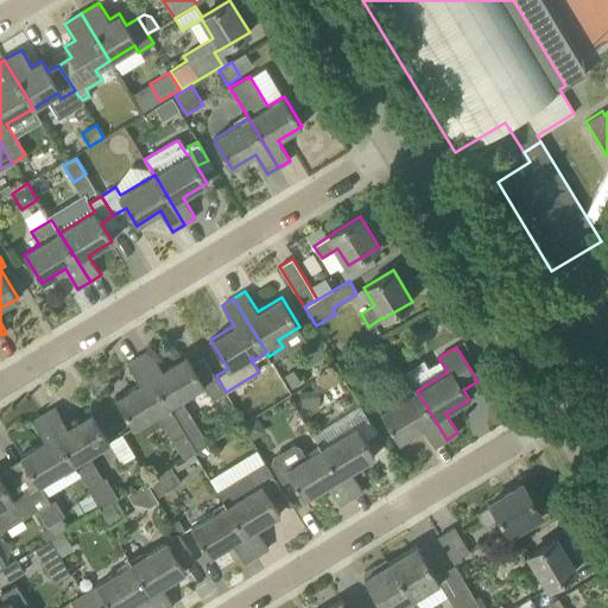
[(139,356),(169,405),(181,398),(203,385),(213,399),(226,392),(216,375),(203,384),(187,355),(163,369),(150,349),(139,356)]
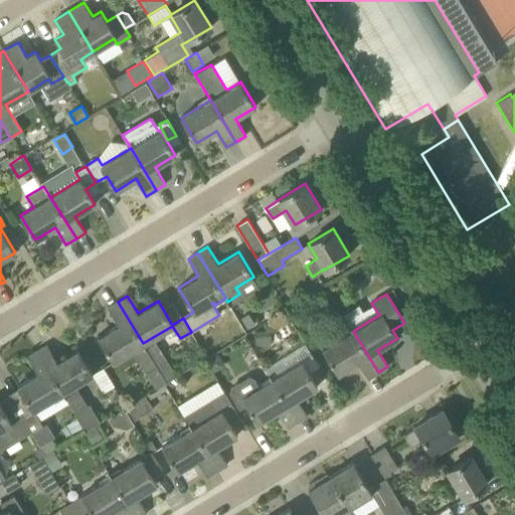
[(113,362),(133,350),(143,343),(118,302),(108,308),(118,325),(98,337),(113,362)]
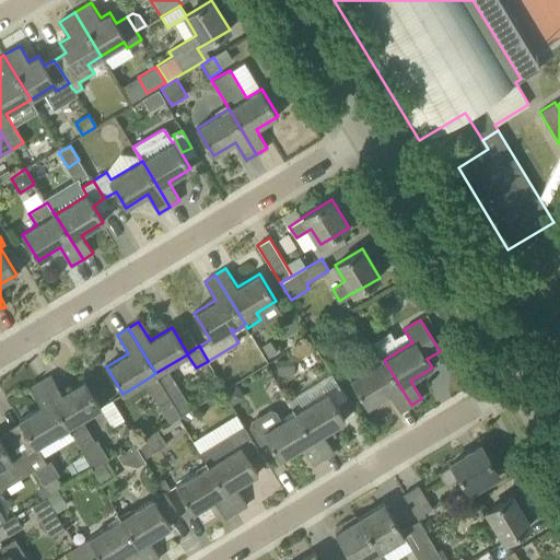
[(293,359),(277,360),(278,374),(294,373),(293,359)]
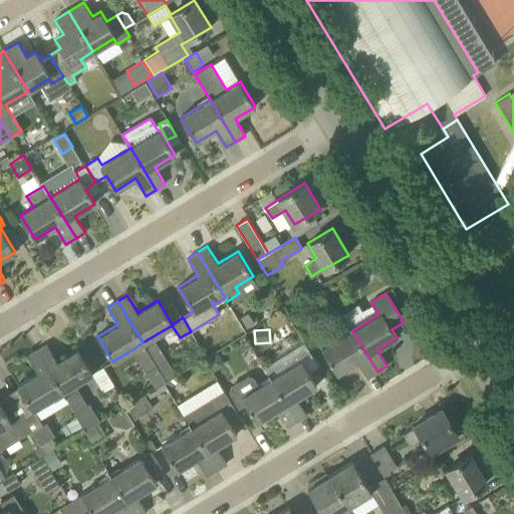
[(377,371),(352,330),(322,347),(337,371),(356,360),(367,377),(377,371)]
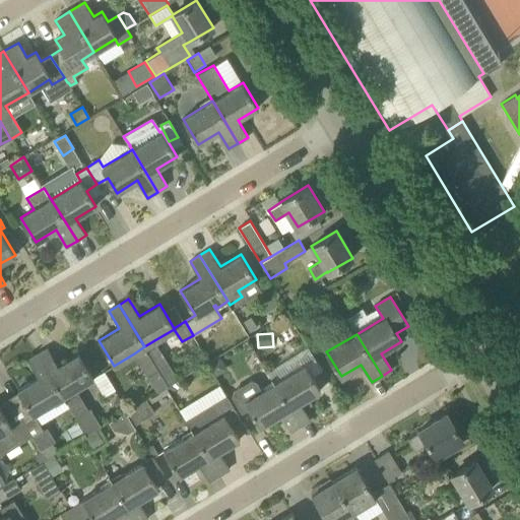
[(58,366),(48,347),(38,353),(82,428),(86,434),(101,425),(89,407),(87,408),(75,388),(93,378),(78,352),(58,366)]
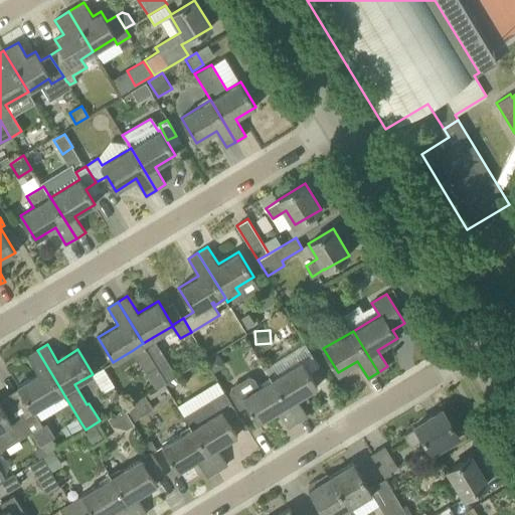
[(300,356),(309,370),(318,364),(306,346),(276,366),(279,370),(300,356)]
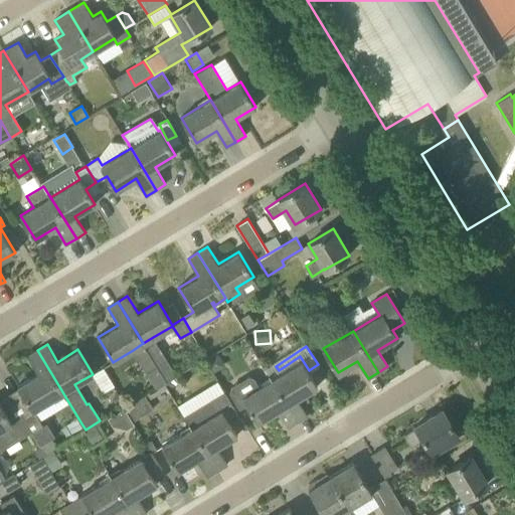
[(81,423),(37,350),(27,356),(37,373),(18,384),(34,409),(62,392),(81,423)]
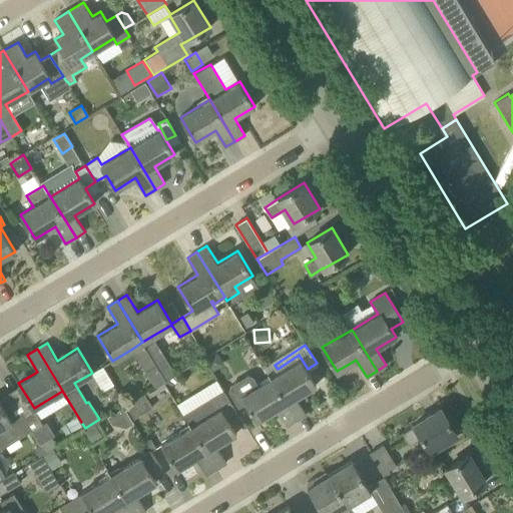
[(217,352),(206,358),(212,370),(223,364),(217,352)]
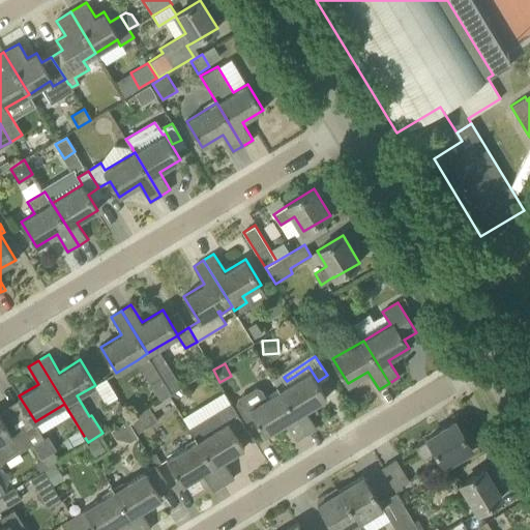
[(171,370),(160,376),(171,393),(181,386),(171,370)]
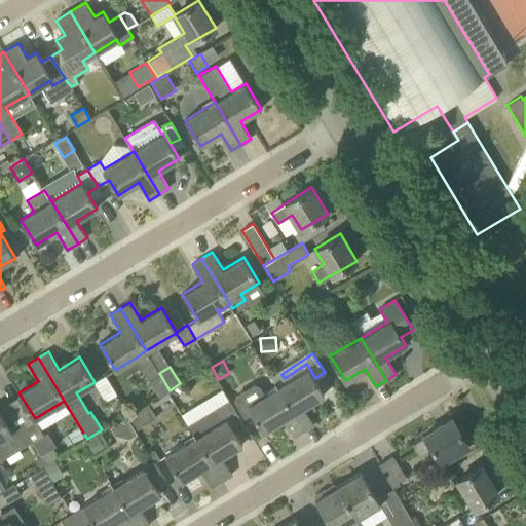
[(304,430),(314,424),(303,406),(325,393),(309,369),(278,387),(304,430)]
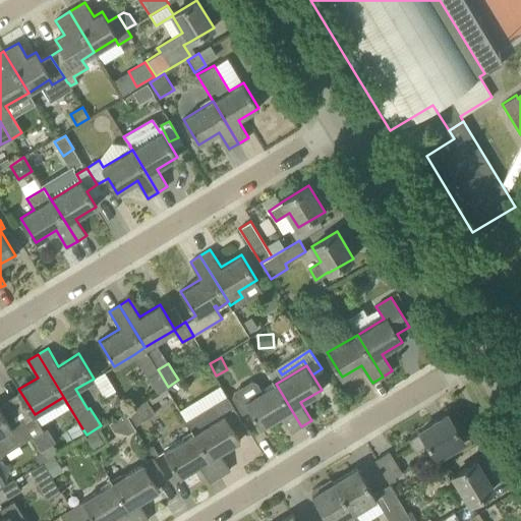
[(168,387),(158,369),(148,375),(158,393),(166,388),(168,387)]
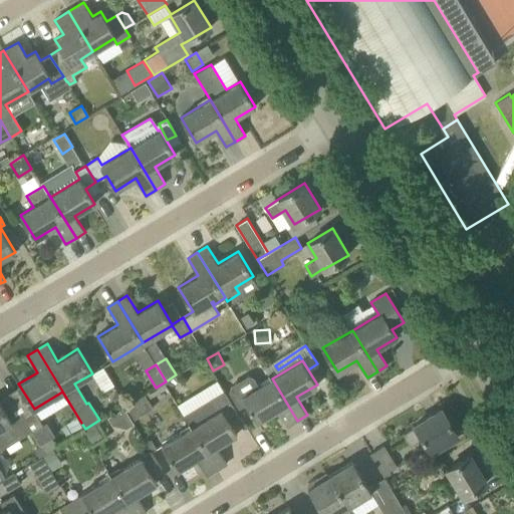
[(263,384),(258,377),(248,374),(230,384),(229,390),(239,406),(246,401),(258,420),(276,409),(287,427),(297,421),(272,378),(263,384)]
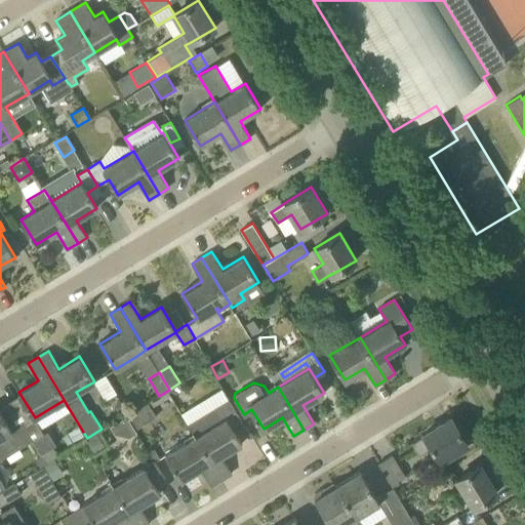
[(221,479),(232,473),(220,455),(241,442),(234,430),(243,423),(228,399),(189,423),(196,436),(221,479)]
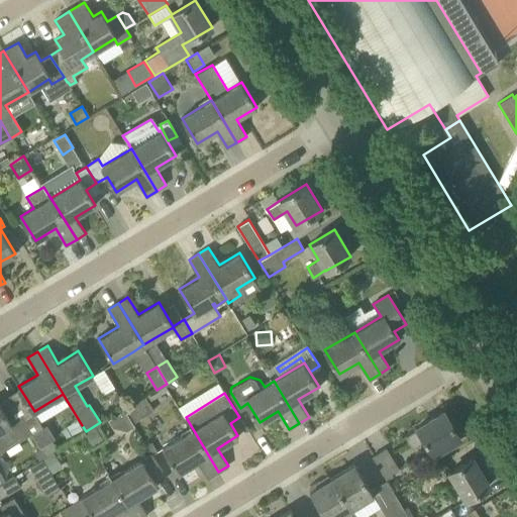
[(145,396),(124,409),(132,423),(153,410),(145,396)]
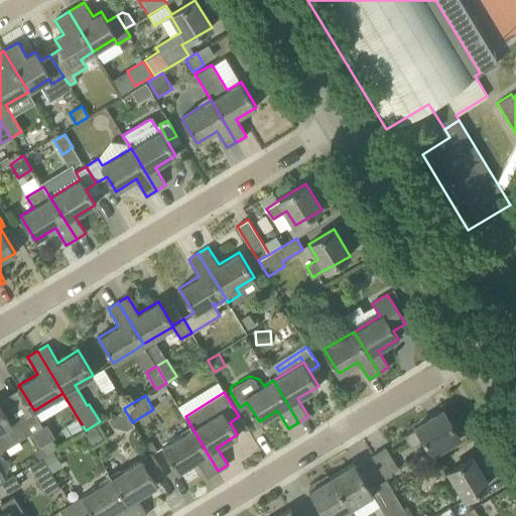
[(0,450),(31,431),(25,421),(26,421),(23,417),(12,423),(0,402),(0,450)]
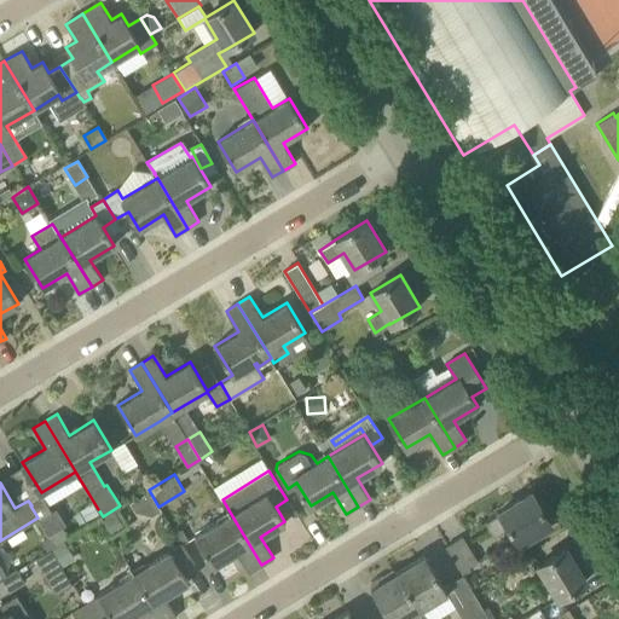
[(161,509),(158,507),(149,490),(129,502),(134,510),(151,515),(161,509)]
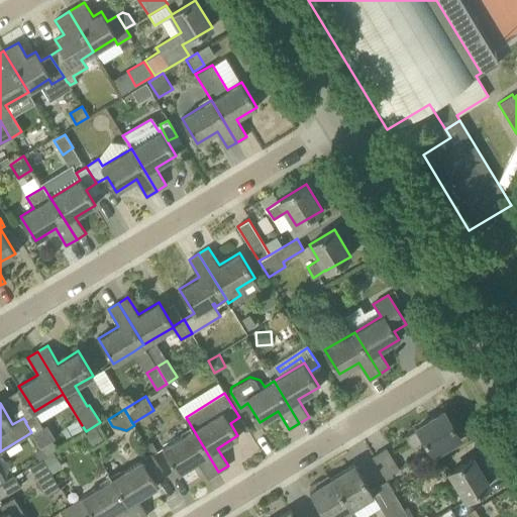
[(433,453),(460,436),(444,411),(417,428),(405,436),(412,447),(425,440),(433,453)]
